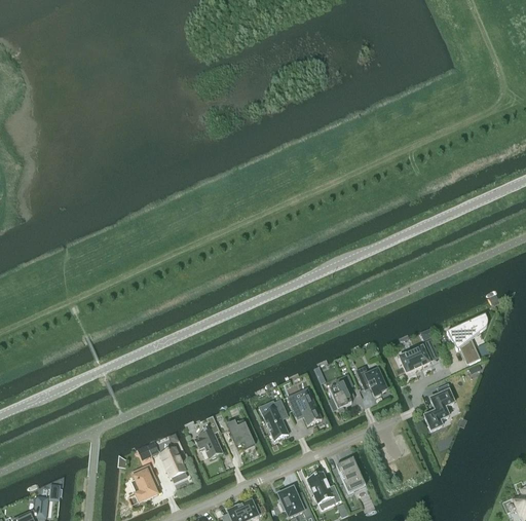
[(458,325),(459,327),(455,329),(454,326),(446,330),(452,339),(455,337),(457,340),(456,340),(459,345),(463,356),(466,355),(470,361),(480,357),(479,354),(478,354),(471,336),(477,332),(482,328),(483,328),(484,327),(486,324),(487,322),(487,321),(487,319),(486,315),(485,312),(458,325)]
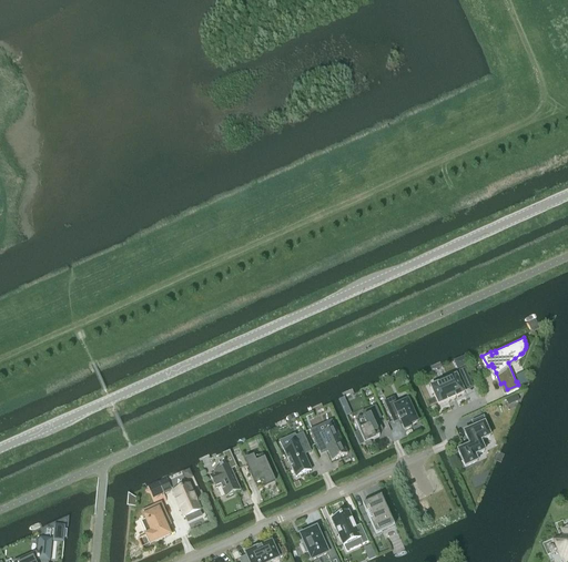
[(465,351),(454,356),(457,365),(469,359),(465,351)]
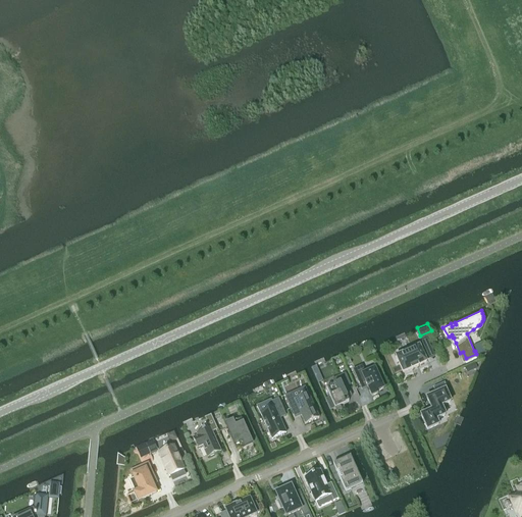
[(426,358),(421,347),(430,342),(427,334),(417,339),(418,342),(396,352),(403,368),(404,368),(411,364),(411,365),(418,362),(418,361),(425,358),(426,358)]
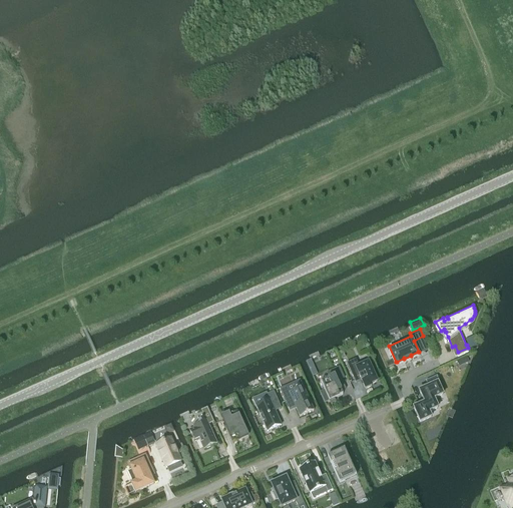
[(467,353),(457,357),(459,362),(469,358),(467,353)]
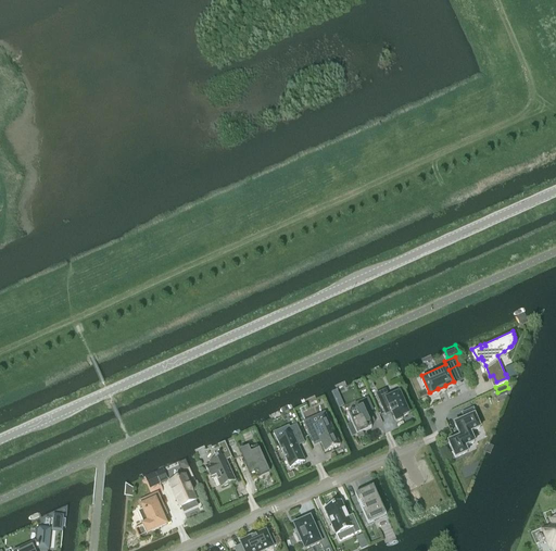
[(408,410),(399,388),(389,392),(386,385),(376,389),(384,411),(390,409),(391,410),(392,409),(395,417),(402,414),(402,412),(408,410)]
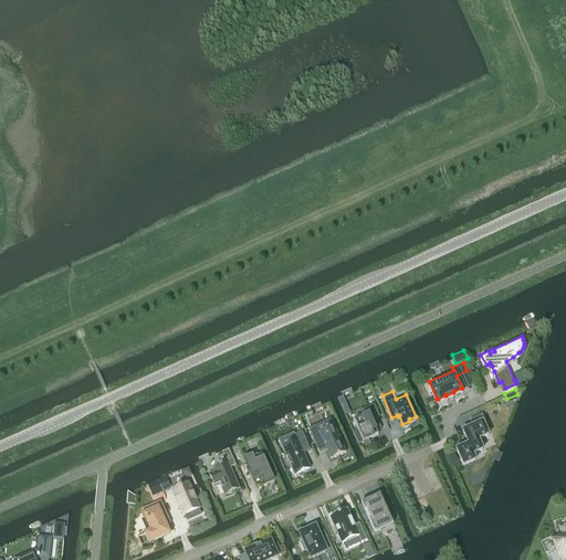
[(355,415),(354,415),(357,424),(363,436),(365,440),(370,437),(368,434),(378,430),(376,426),(381,424),(377,413),(380,412),(375,400),(360,405),(363,412),(355,416),(355,415)]
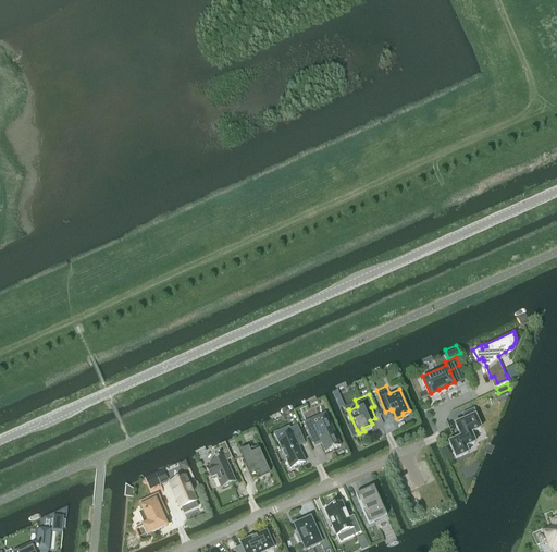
[(481,424),(475,412),(478,412),(474,404),(462,409),(465,415),(455,420),(460,432),(448,438),(456,454),(468,449),(465,443),(474,439),(470,429),(481,424)]
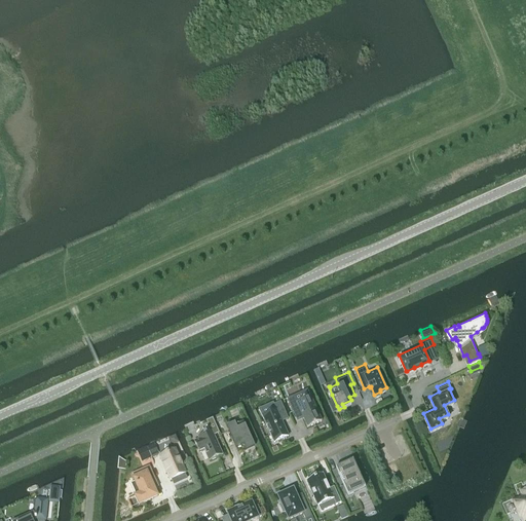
[(322,417),(310,393),(297,399),(294,392),(287,395),(295,413),(301,410),(307,423),(322,417)]
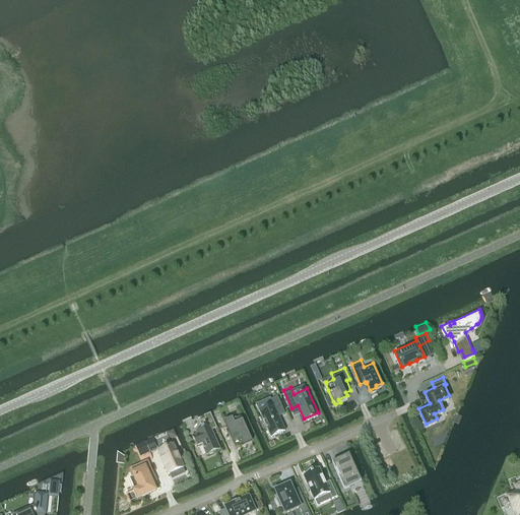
[(328,390),(324,392),(329,403),(333,401),(328,390)]
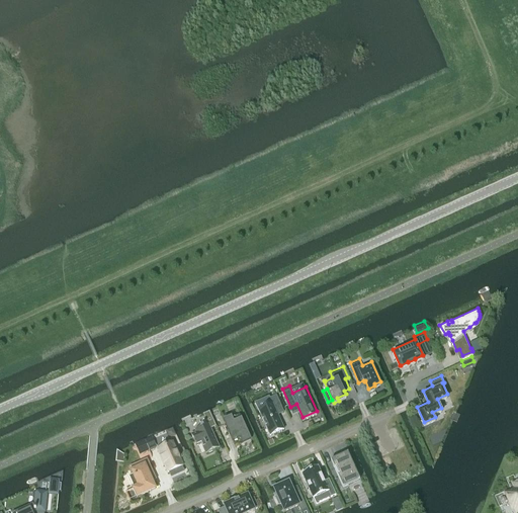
[(268,393),(255,399),(270,431),(283,425),(277,411),(283,408),(275,392),(269,395),(268,393)]
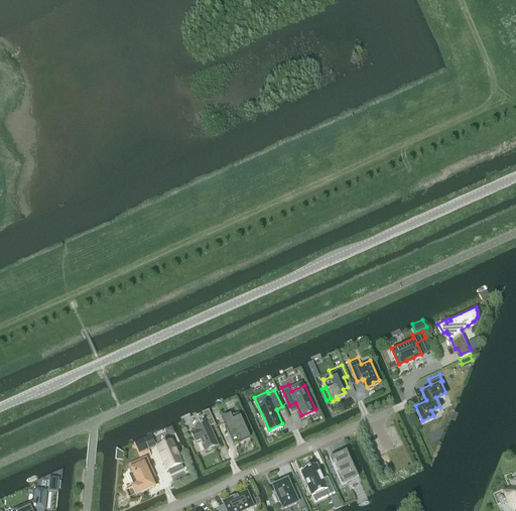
[(207,417),(213,415),(209,405),(202,407),(207,417)]
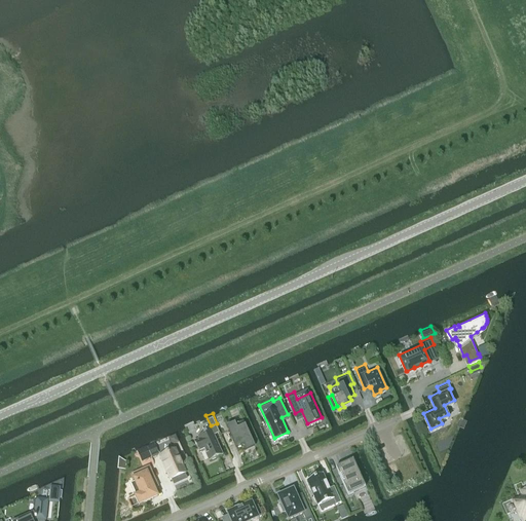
[(255,443),(243,417),(235,420),(234,418),(226,422),(237,448),(246,444),(247,446),(255,443)]
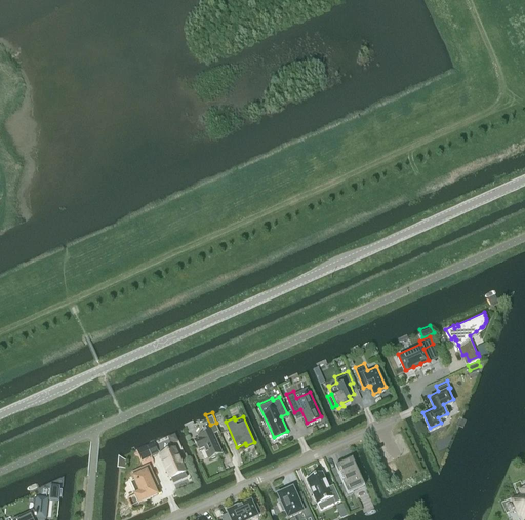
[(221,450),(210,427),(206,429),(205,428),(203,429),(203,430),(198,432),(199,434),(194,436),(199,447),(204,445),(208,455),(221,450)]
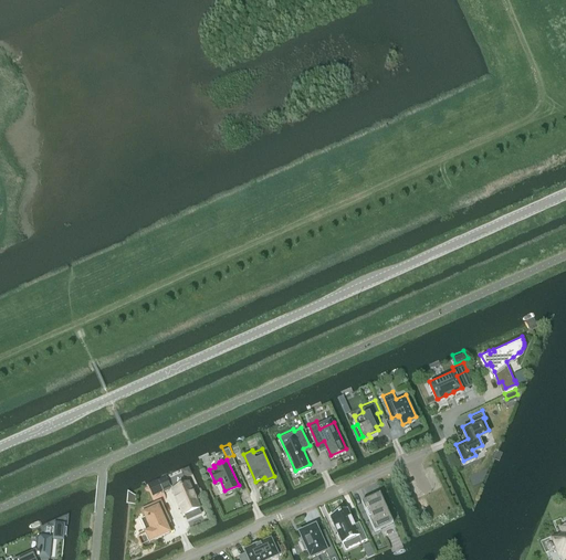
[(168,484),(164,473),(158,476),(163,486),(168,484)]
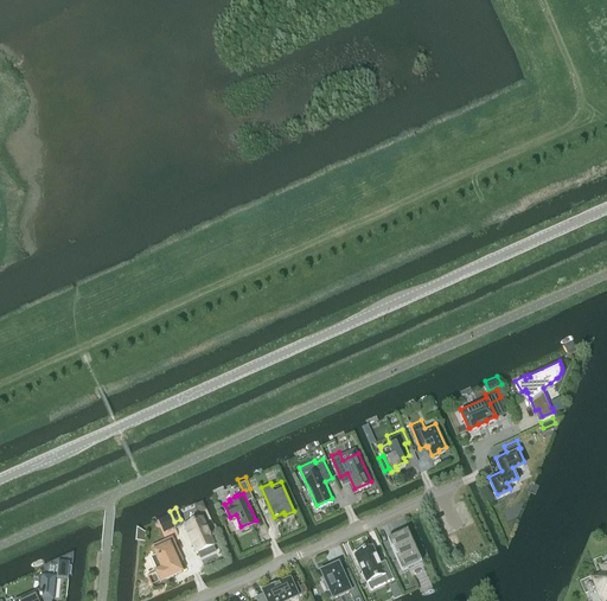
[(174,522),(170,511),(163,513),(167,525),(174,522)]
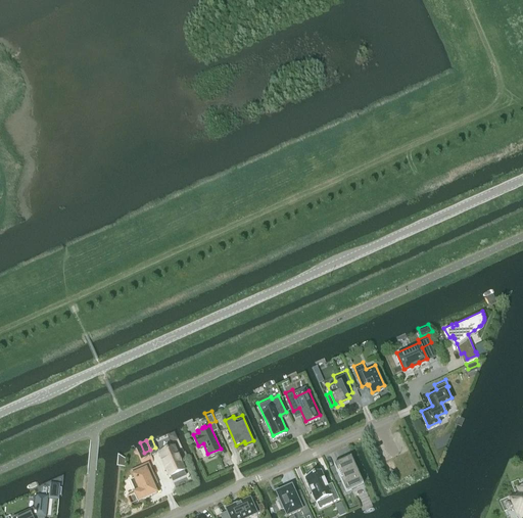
[(183,458),(180,449),(178,450),(174,442),(158,450),(169,473),(185,466),(181,459),(183,458)]
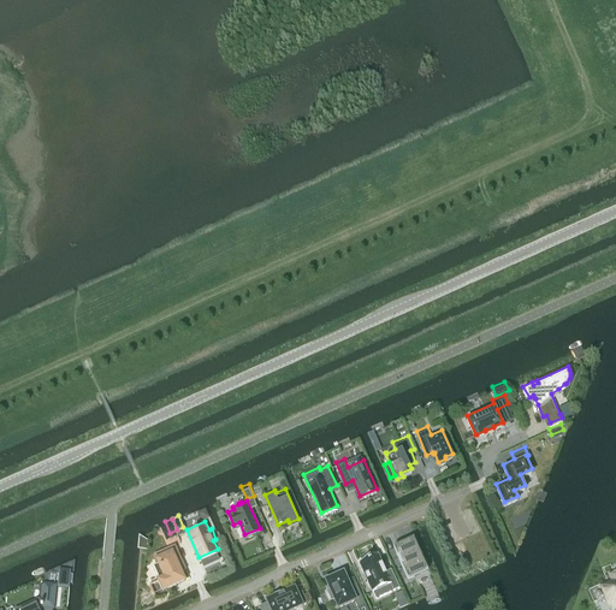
[(427,566),(413,533),(394,543),(408,575),(427,566)]
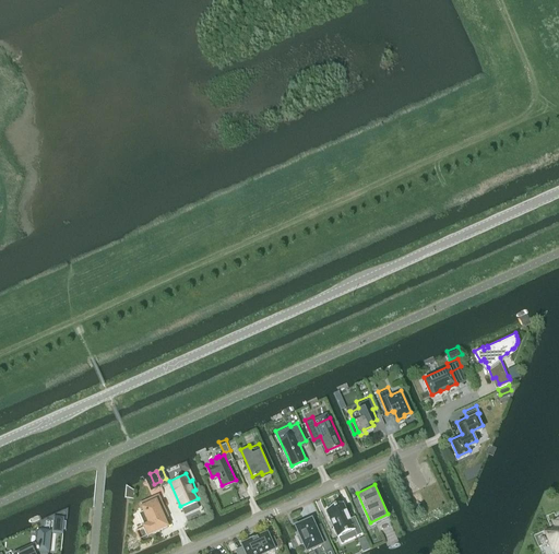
[(147,532),(167,523),(163,515),(167,513),(158,492),(141,499),(143,504),(141,504),(143,508),(139,509),(144,522),(143,523),(147,532)]
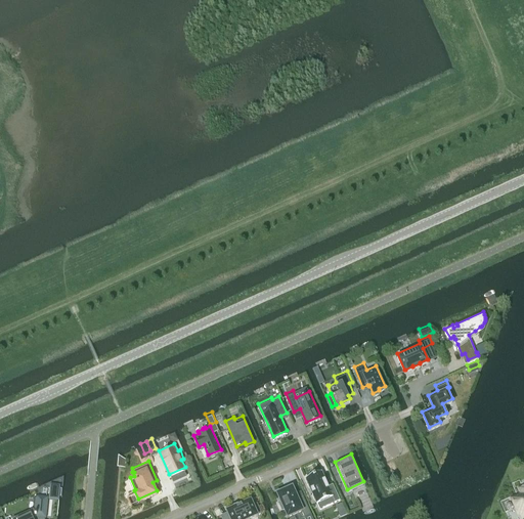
[(340,496),(333,480),(328,482),(321,468),(305,475),(316,500),(332,493),(335,499),(340,496)]
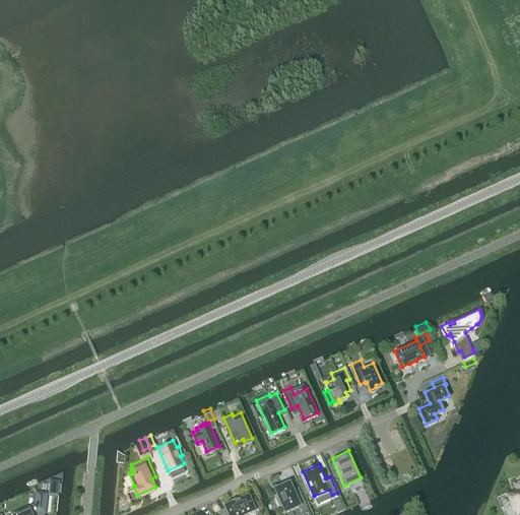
[(50,477),(49,491),(57,492),(59,478),(50,477)]
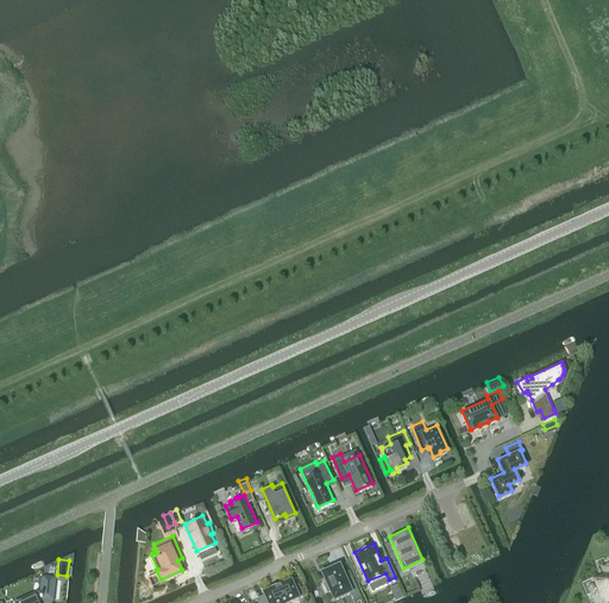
[(608,560),(603,564),(608,576),(597,582),(602,592),(604,591),(608,598),(608,597),(608,560)]
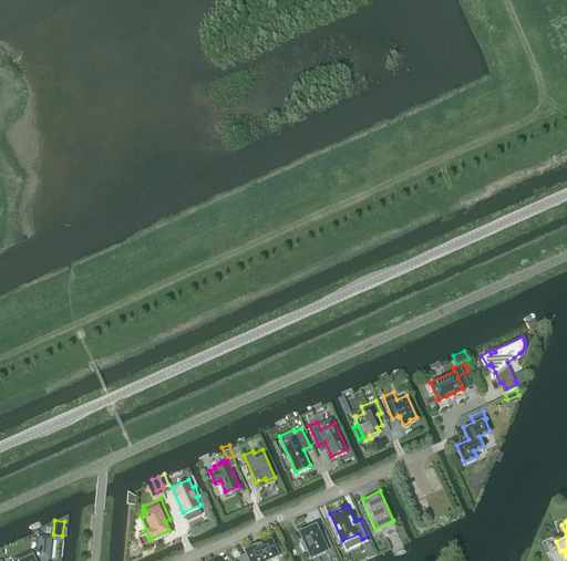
[(300,529),(299,529),(299,530),(300,530),(303,538),(301,539),(305,548),(307,547),(310,554),(310,556),(311,554),(326,548),(329,554),(331,560),(340,560),(336,552),(327,532),(322,533),(321,534),(319,530),(316,523),(316,522),(315,522),(307,527),(306,523),(300,527),(301,529),(300,529)]
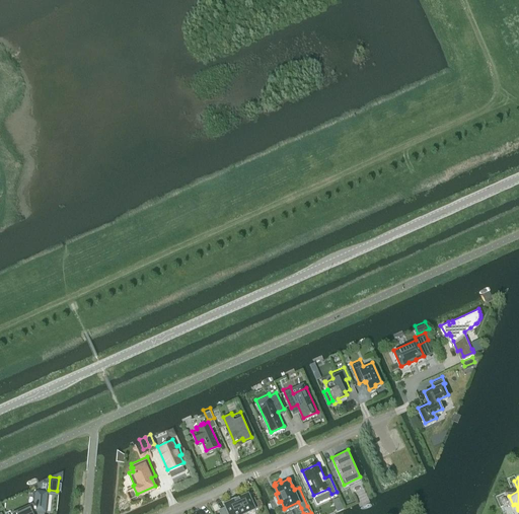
[(13,513),(12,513),(44,513),(47,490),(36,489),(35,504),(34,504),(34,506),(30,506),(28,506),(27,503),(11,510),(13,513)]
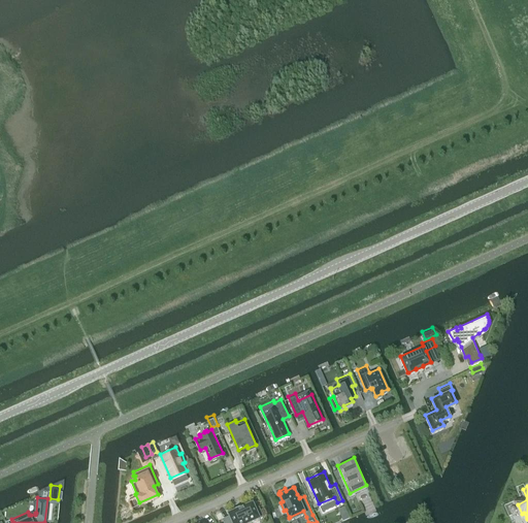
[(243,522),(244,522),(259,516),(259,515),(263,514),(258,503),(255,505),(252,499),(244,503),(243,503),(235,507),(235,508),(228,511),(229,513),(222,516),(225,522),(243,522)]
